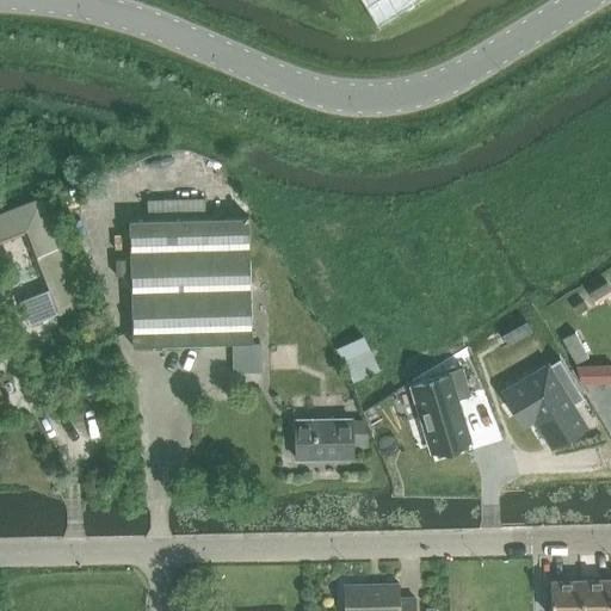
[(362,0),(377,24),(417,0),(362,0)]
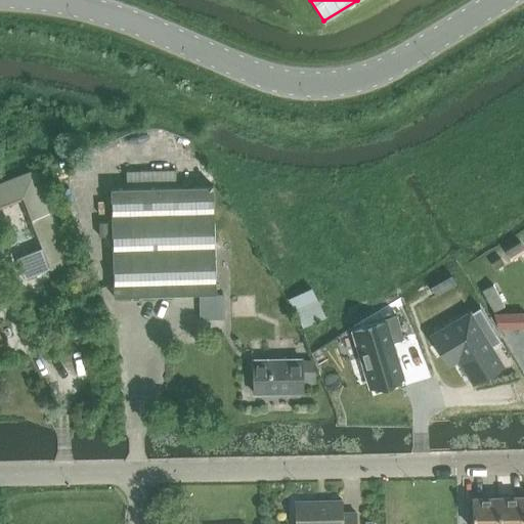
[(0,203),(24,195),(50,269),(71,261),(52,211),(38,169),(0,182),(0,203)]
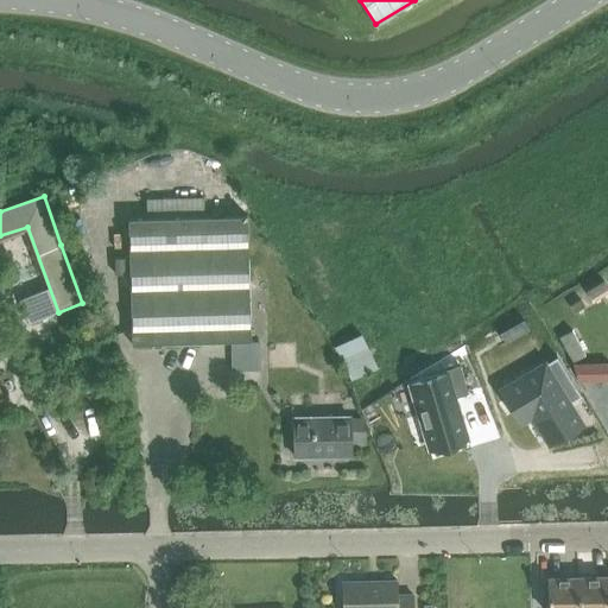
[(128,219),(131,343),(249,341),(247,215),(204,216),(204,197),(147,198),(147,217),(128,219)]
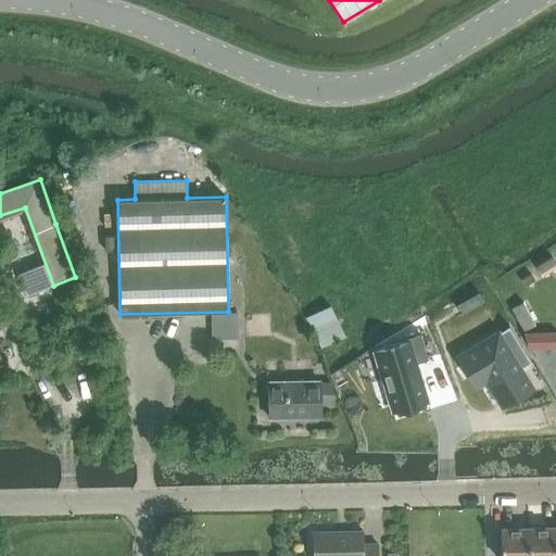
[(114,235),(104,235),(104,249),(114,249),(114,235)]
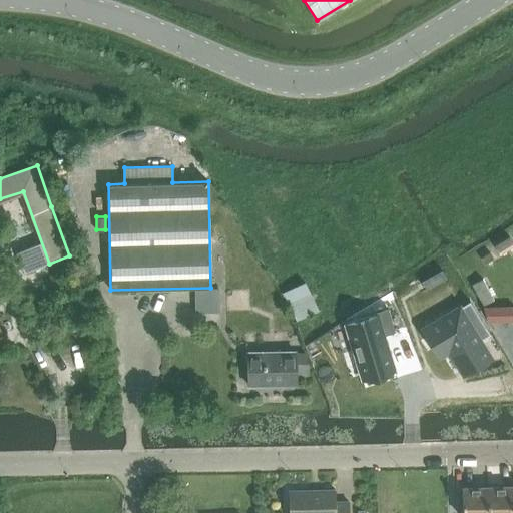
[(509,236),(494,244),(500,254),(506,250),(512,246),(512,242),(511,239),(509,236)]
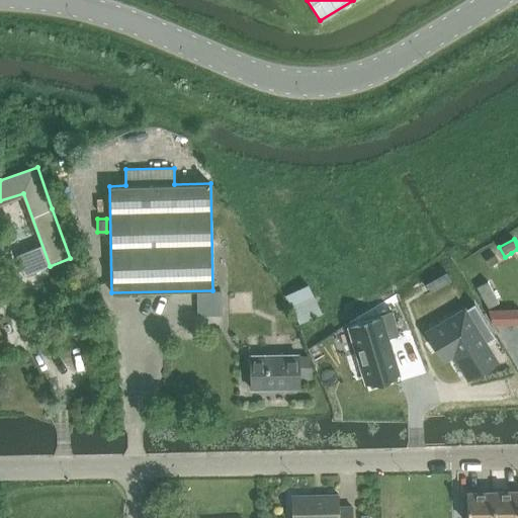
[(494,254),(486,260),(490,267),(499,262),(494,254)]
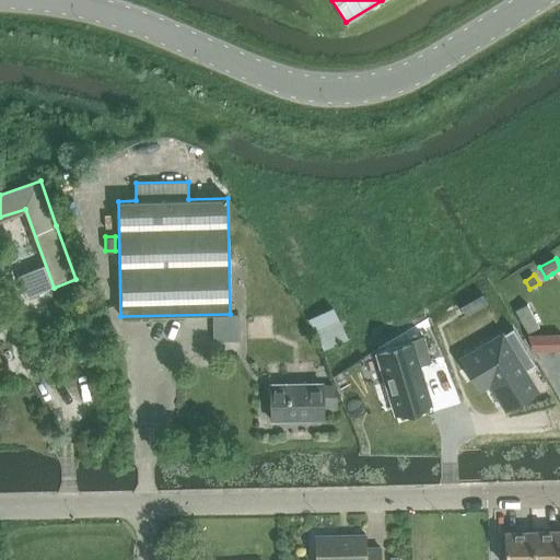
[(528,334),(539,327),(526,304),(515,310),(528,334)]
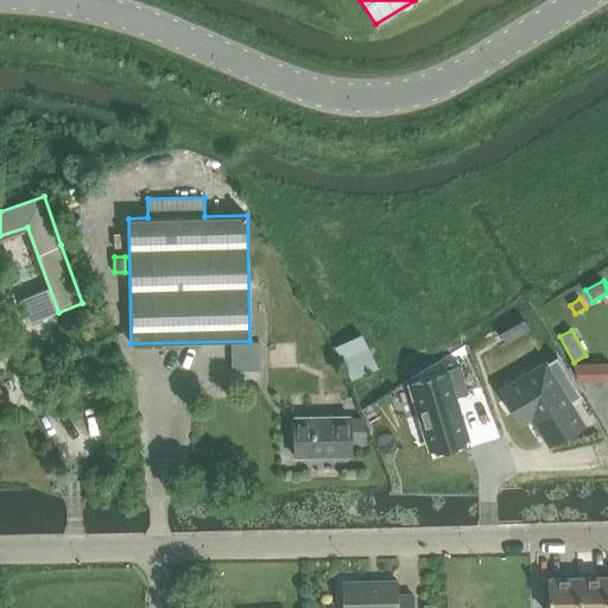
[(556,354),(504,386),(523,419),(529,416),(540,409),(558,437),(581,422),(569,401),(581,394),(556,354)]
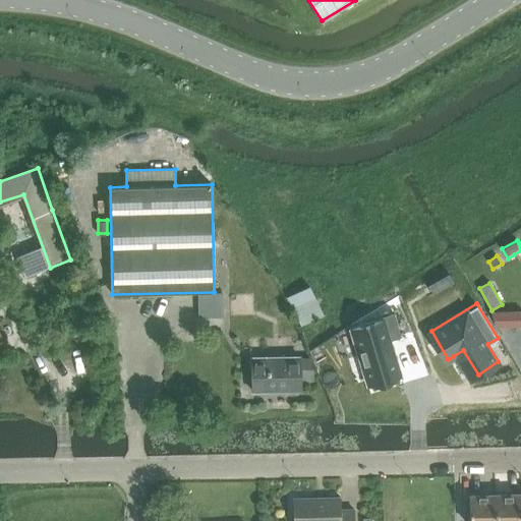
[(495,327),(520,325),(520,310),(491,312),(495,327)]
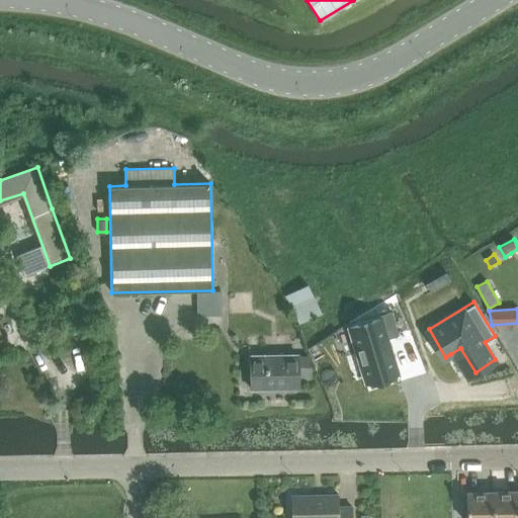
[(380,319),(349,328),(366,382),(398,373),(387,338),(399,334),(392,311),(379,315),(380,319)]
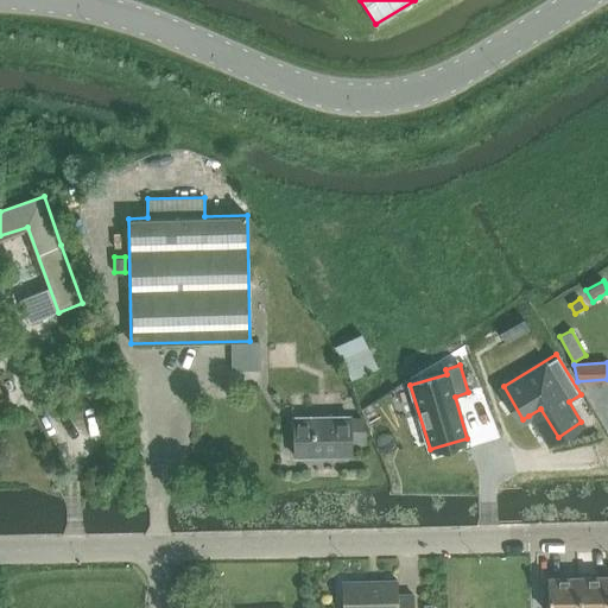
[(366,430),(350,431),(349,416),(293,417),(295,456),(350,455),(350,448),(366,448),(366,430)]
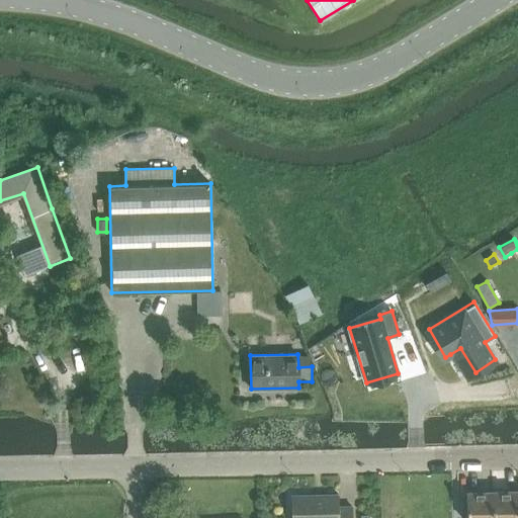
[(517,517),(517,513),(517,491),(493,492),(493,517),(517,517)]
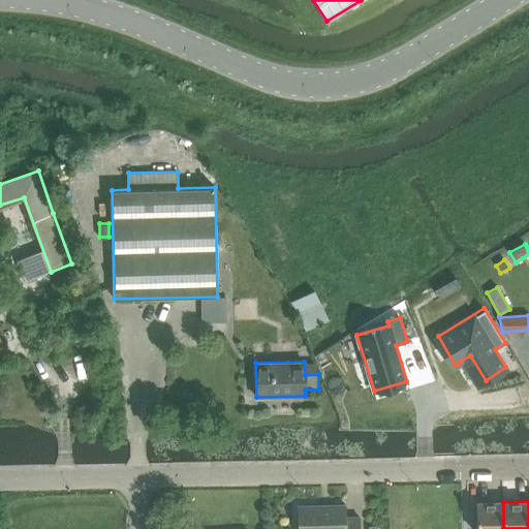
[(503,528),(503,502),(476,503),(476,528),(503,528)]
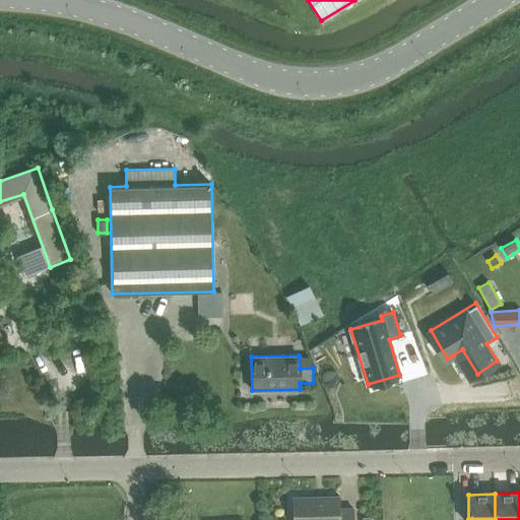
[(339,497),(295,498),(295,519),(352,519),(353,508),(339,508),(339,497)]
